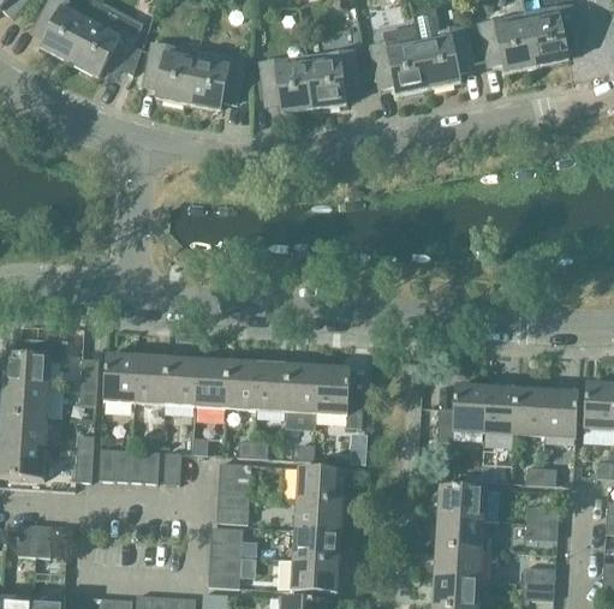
[(0,6),(4,3),(16,12),(25,0),(0,0),(0,6)]
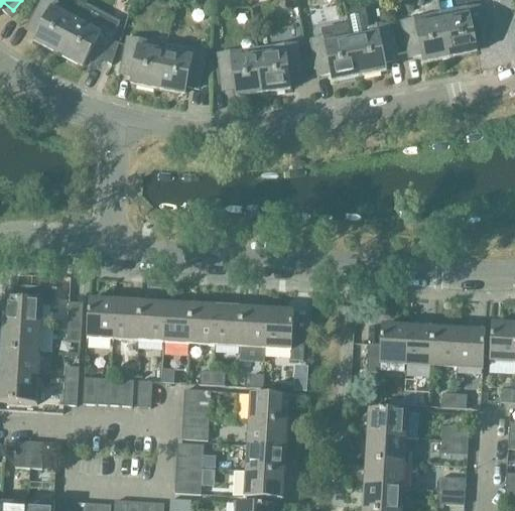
[(32,39),(57,52),(75,18),(62,12),(66,5),(55,0),(38,0),(27,22),(39,28),(32,39)]
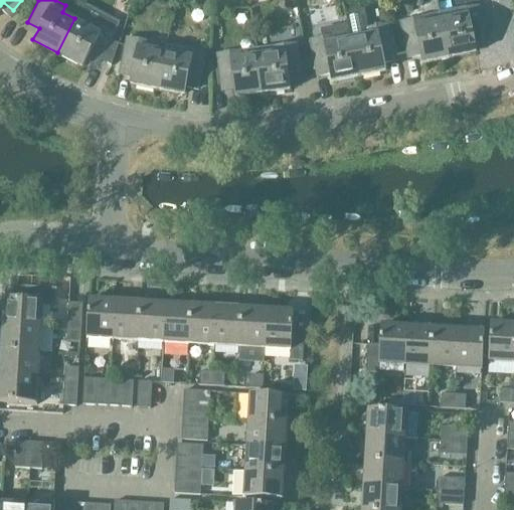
[(441,18),(448,55),(475,49),(472,37),(485,34),(478,2),(453,8),(455,15),(441,18)]
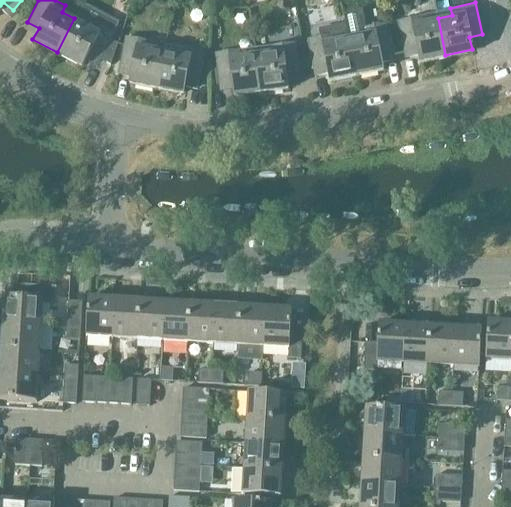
[(347,36),(348,36),(355,74),(382,68),(380,55),(392,53),(385,21),(361,26),(358,9),(342,12),(347,36)]
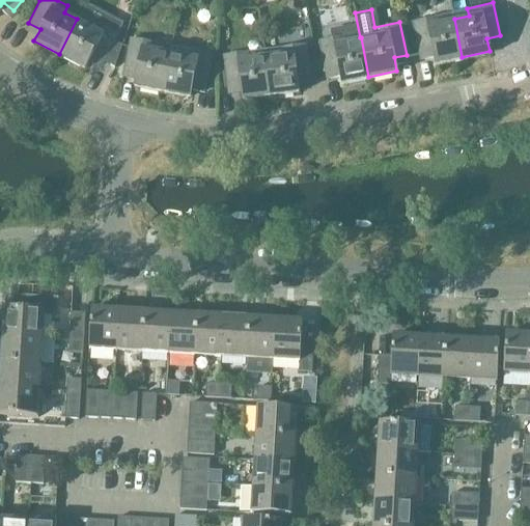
[(439,21),(438,14),(412,19),(418,52),(431,50),(434,62),(462,57),(454,19),(439,21)]
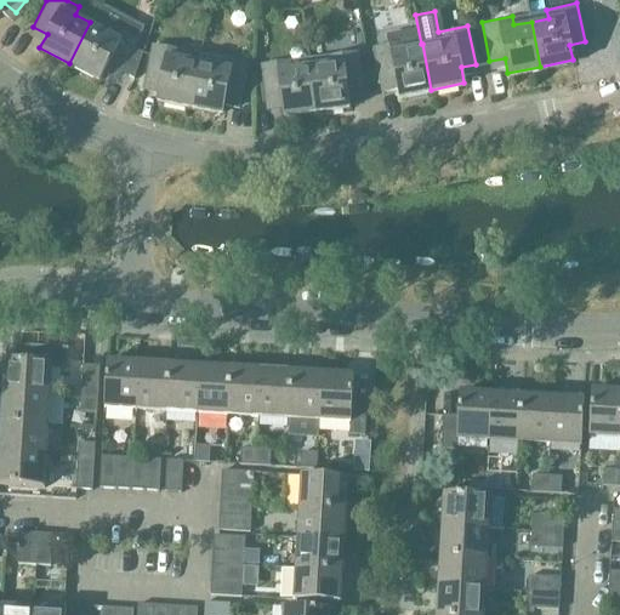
[(90,22),(69,63),(98,79),(106,64),(119,72),(137,36),(111,23),(106,30),(90,22)]
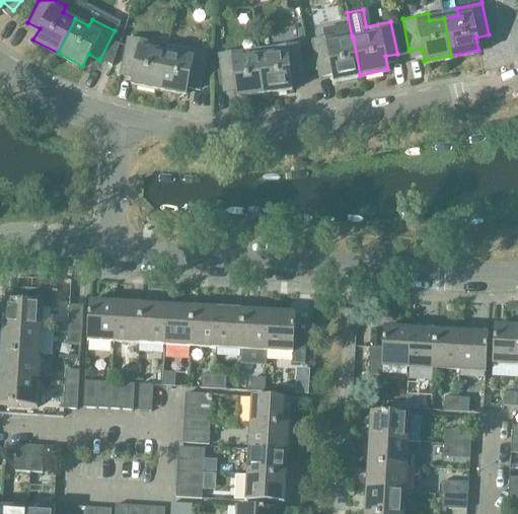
[(353,37),(352,37),(339,40),(337,32),(311,38),(317,70),(330,67),(333,80),(360,75),(353,37)]
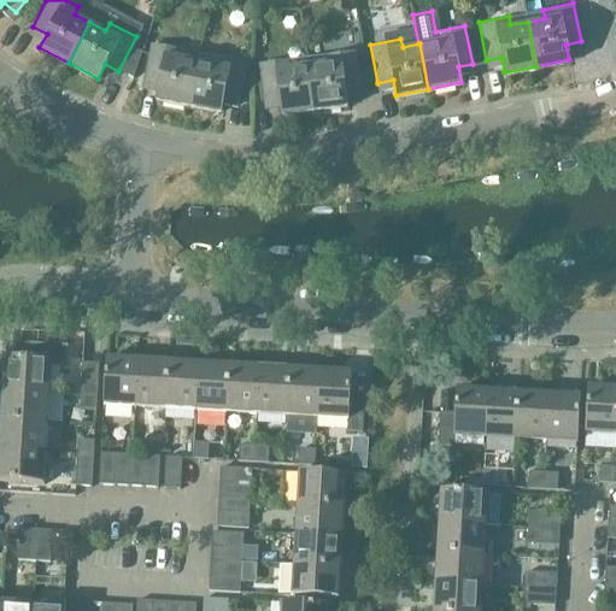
[(156,98),(187,105),(197,59),(180,56),(181,47),(151,41),(144,80),(158,83),(156,98)]
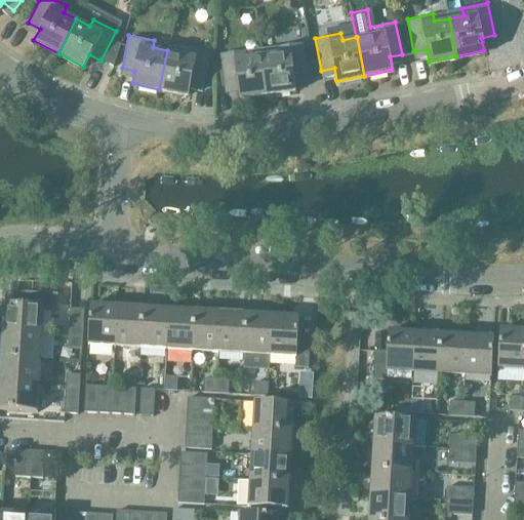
[(276,52),(262,54),(267,92),(294,89),(292,76),(306,74),(301,41),(275,45),(276,52)]
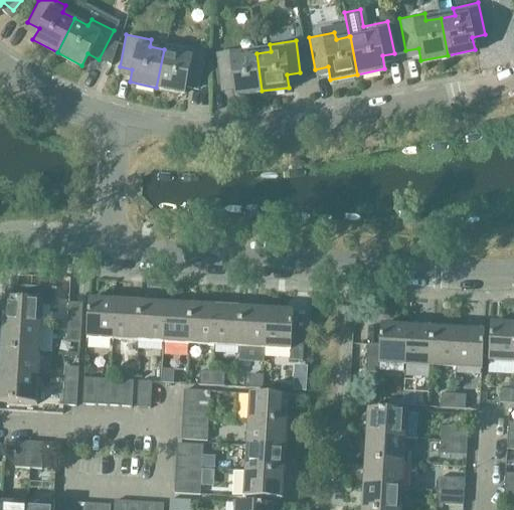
[(164,49),(156,88),(183,93),(186,79),(198,82),(204,50),(179,45),(178,52),(164,49)]
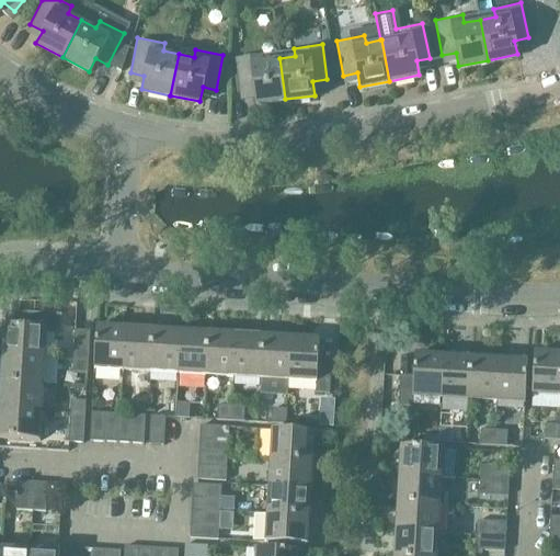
[(263,52),(235,56),(240,91),(253,89),(255,103),(285,99),(280,58),(264,60),(263,52)]
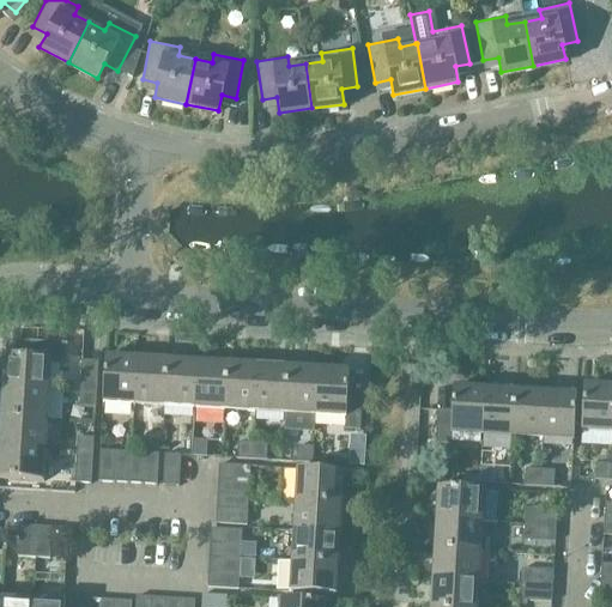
[(4,351),(2,383),(48,386),(49,358),(66,359),(67,341),(19,338),(18,352),(4,351)]
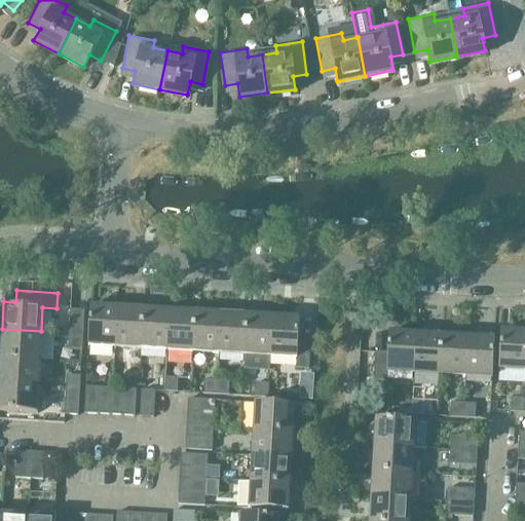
[(87,342),(114,343),(117,304),(89,302),(87,342)]
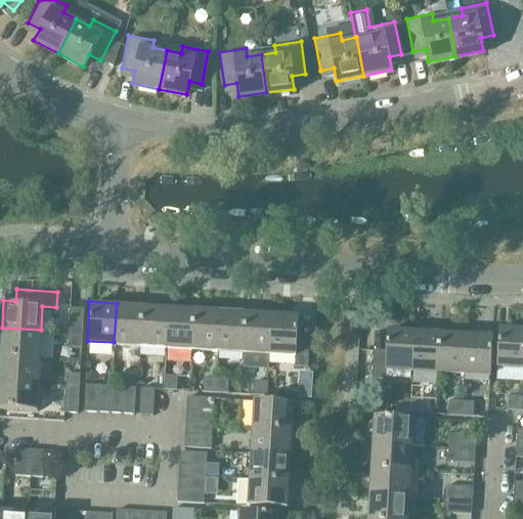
[(114,342),(140,344),(142,304),(117,303),(114,342)]
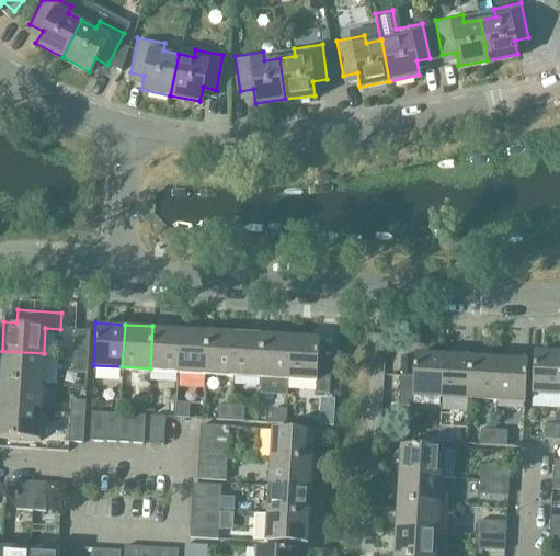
[(72,355),(88,356),(89,327),(75,326),(72,355)]
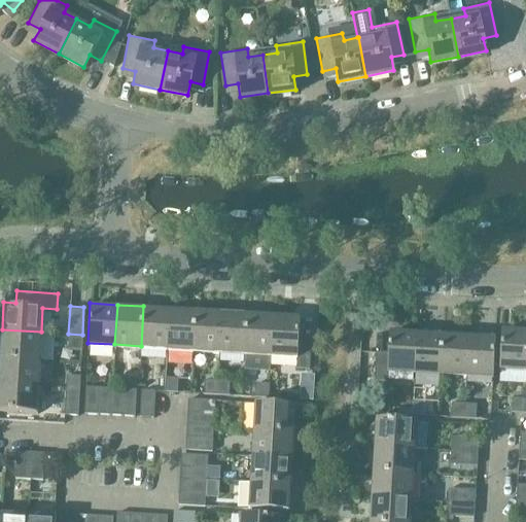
[(141,346),(167,347),(169,308),(143,306),(141,346)]
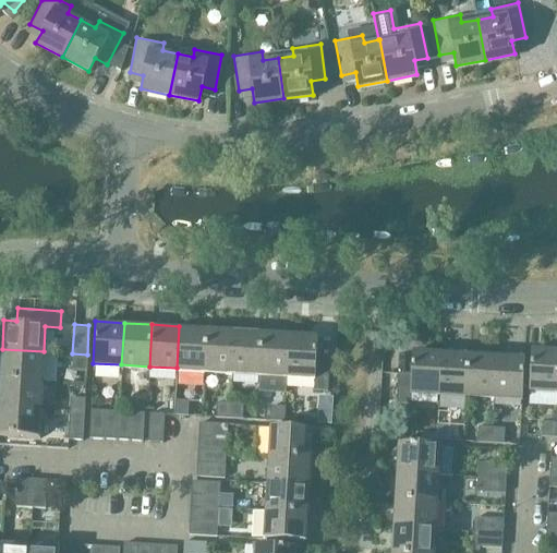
[(177,368),(204,370),(206,327),(179,326),(177,368)]
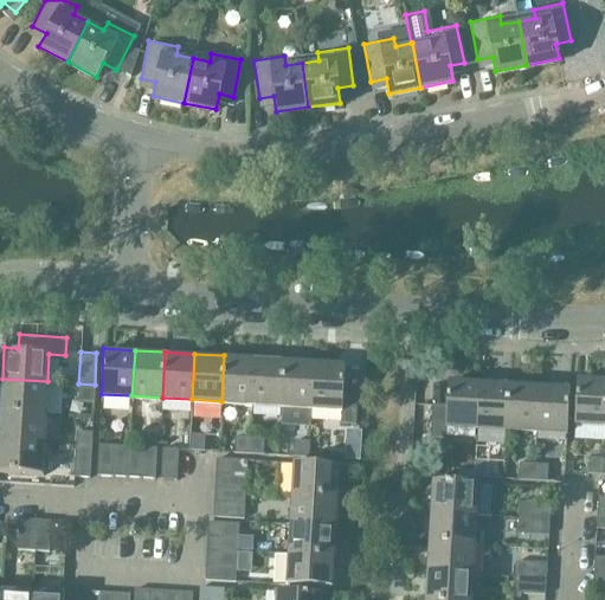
[(221,401),(251,402),(253,357),(224,355),(221,401)]
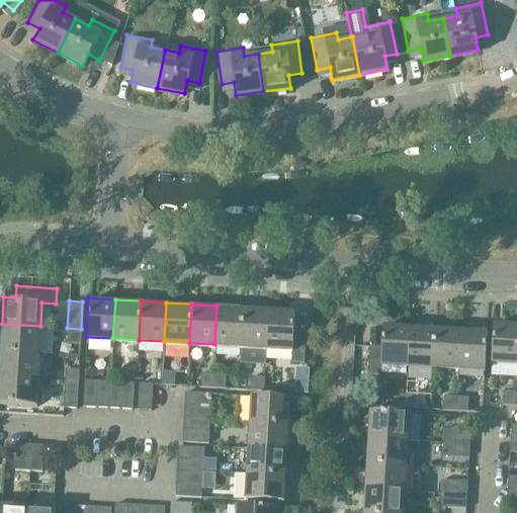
[(214,344),(240,346),(242,307),(217,306),(214,344)]
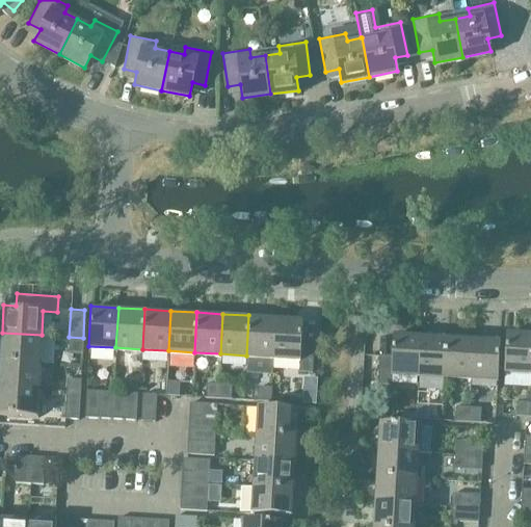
[(275,317),(248,315),(246,356),(272,357),(275,317)]
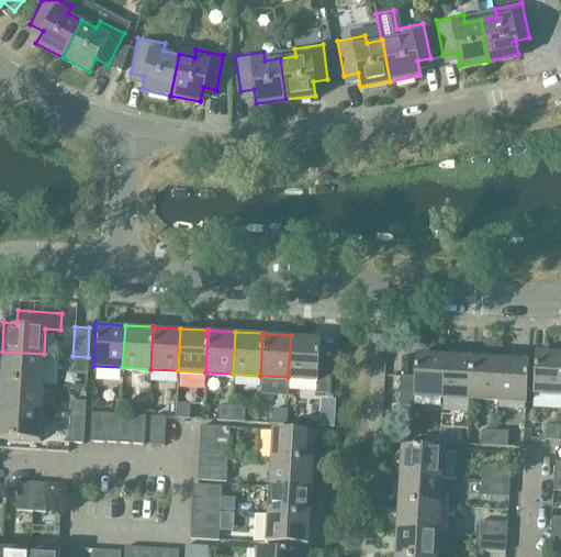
[(291,335),(288,377),(316,379),(318,359),(320,337),(291,335)]
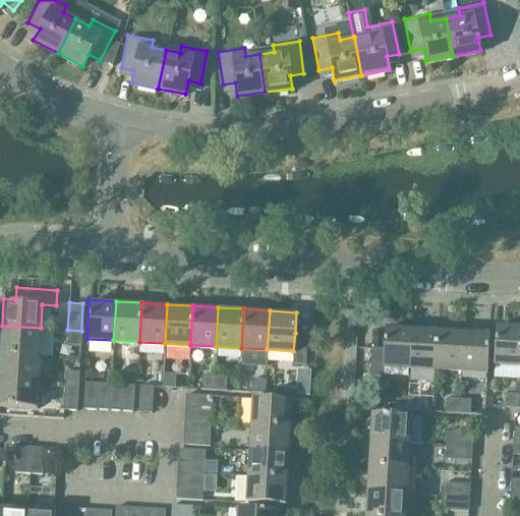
[(494,362),(519,364),(519,358),(519,325),(496,324),(494,362)]
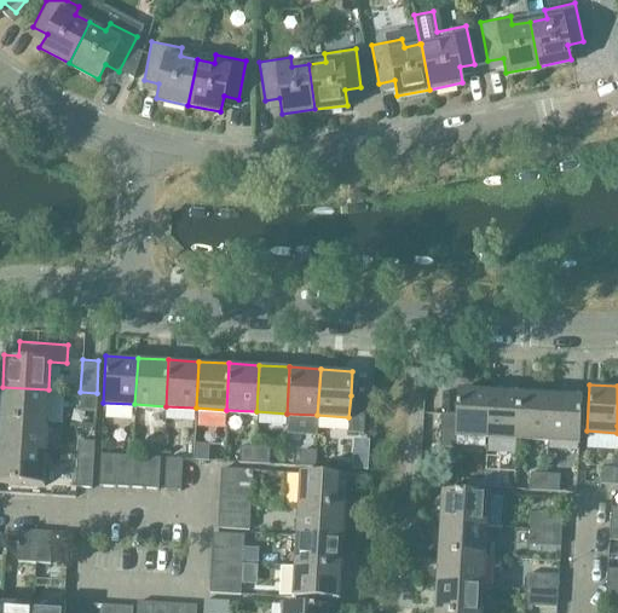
[(455,433),(486,434),(489,388),(457,386),(456,410),(455,433)]
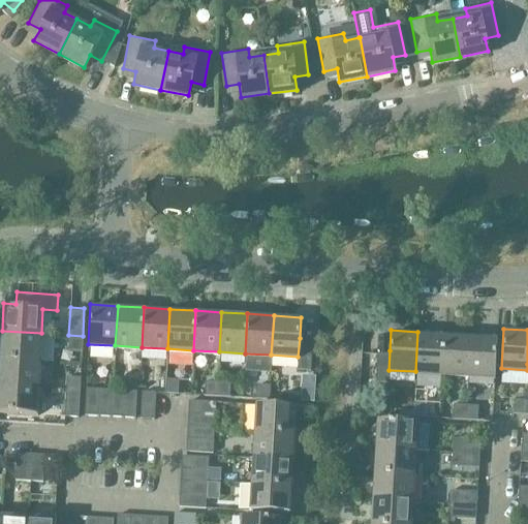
[(41,333),(2,331),(0,357),(39,360),(41,333)]
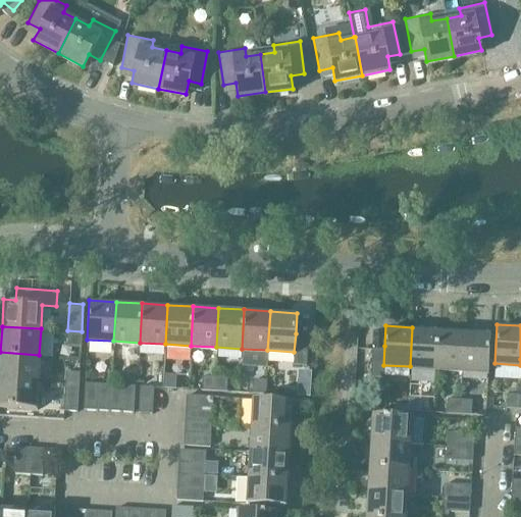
[(410,366),(435,368),(437,329),(412,327),(410,366)]
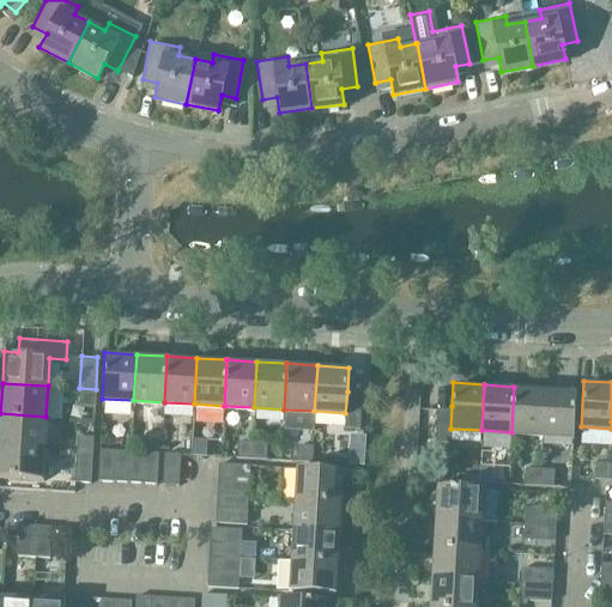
[(511,432),(541,433),(544,388),(514,387),(511,432)]
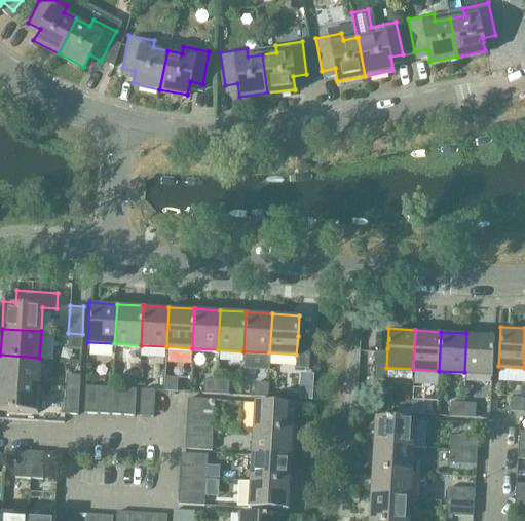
[(82,334),(68,333),(67,345),(81,346),(82,334)]
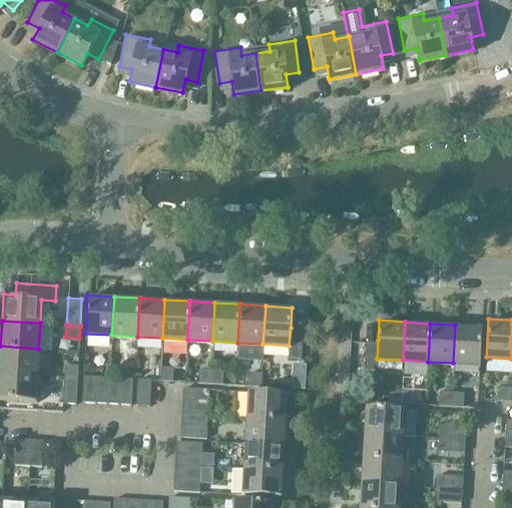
[(455,325),(453,363),(479,365),(482,327),(455,325)]
